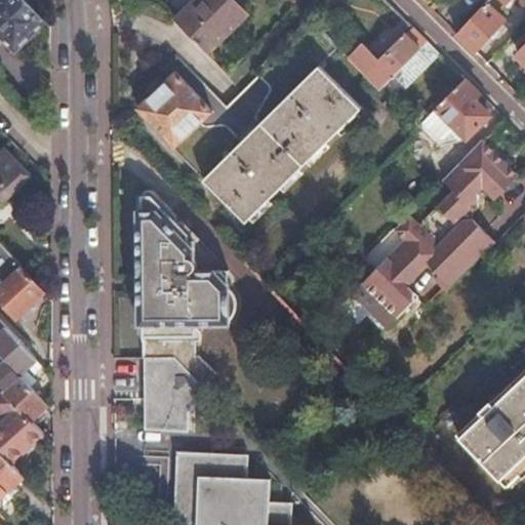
[(0,0),(0,34),(15,50),(46,21),(26,0),(0,0)]
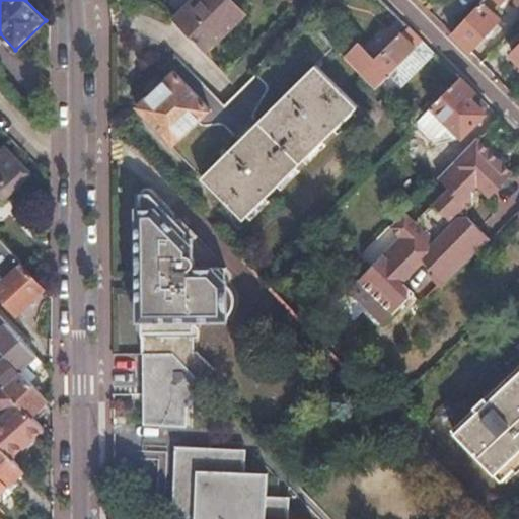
[(231,0),(194,0),(174,20),(206,54),(245,14),(231,0)]
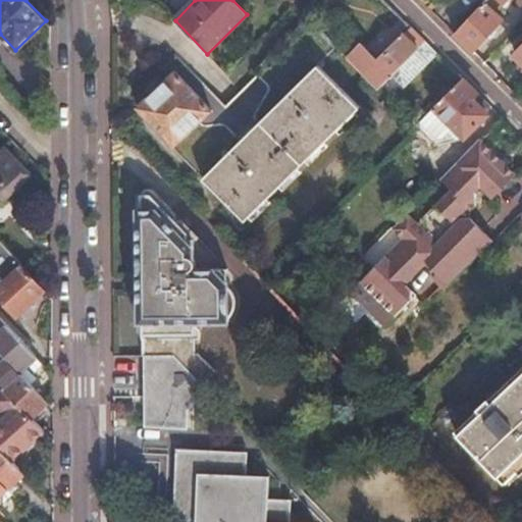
[(293,0),(299,6),(302,9),(310,0),(293,0)]
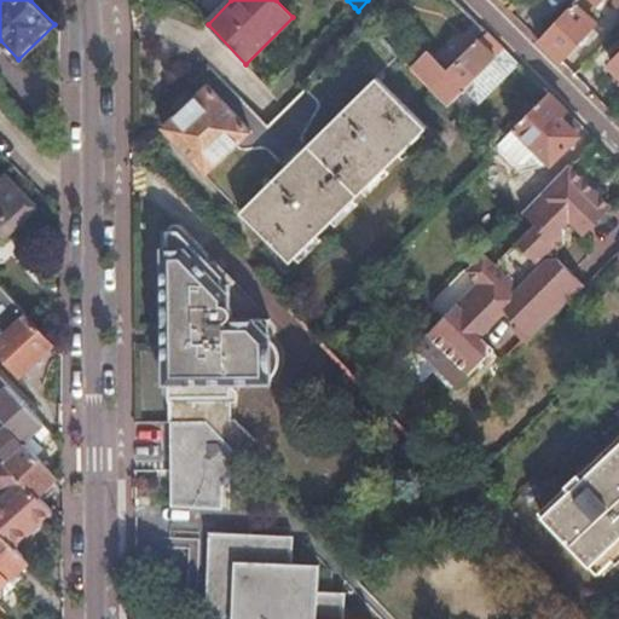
[(583,0),(577,0),(538,40),(556,57),(560,62),(597,23),(584,11),(589,6),(583,0)]
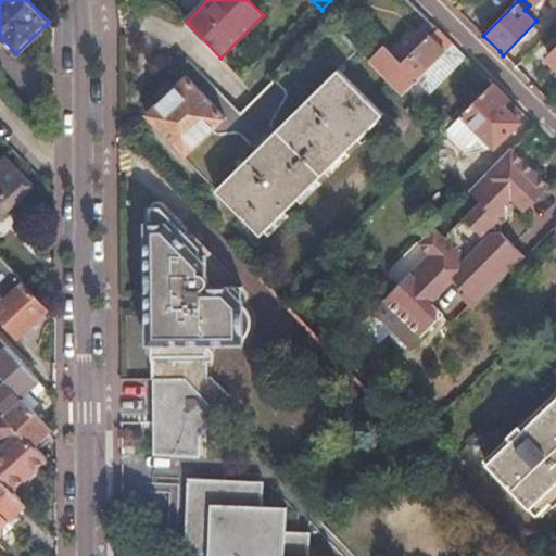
[(368,57),(403,93),(451,45),(434,28),(405,60),(384,39),(368,57)]
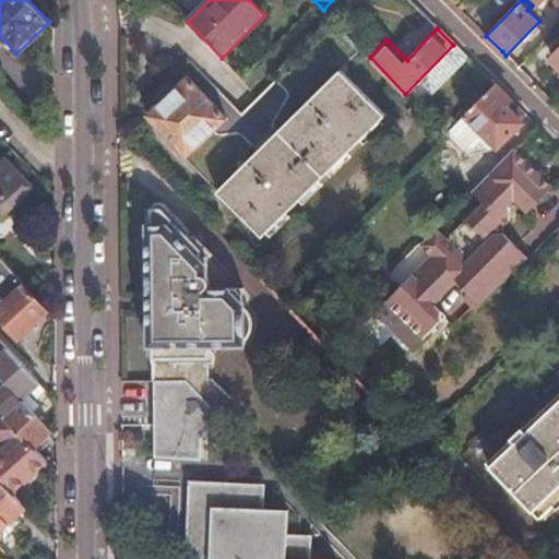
[(467,59),(455,46),(419,84),(432,96),(467,59)]
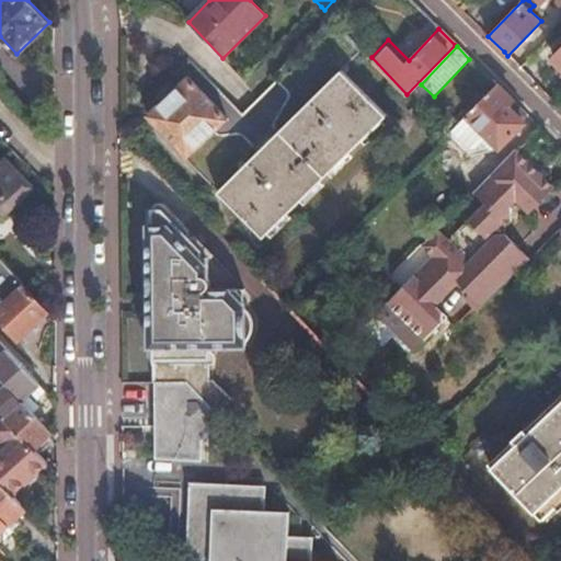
[(388,116),(343,71),(220,194),(265,240),(388,116)]
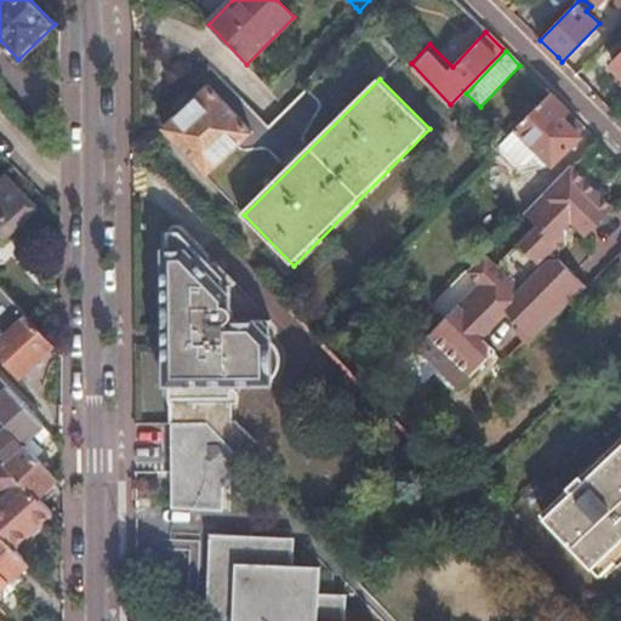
[(164,126),(206,174),(251,131),(209,85),(164,126)]
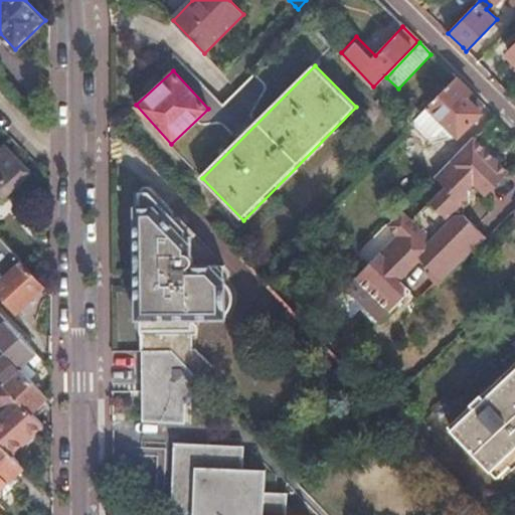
[(454,76),(415,116),(433,133),(445,121),(459,134),(479,113),(475,110),(464,97),(469,92),(454,76)]
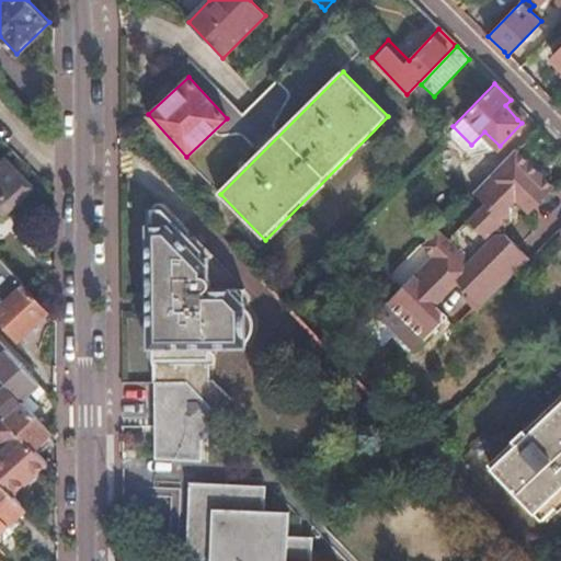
[(505,105),(517,119),(524,113),(515,105),(511,100),(505,105)]
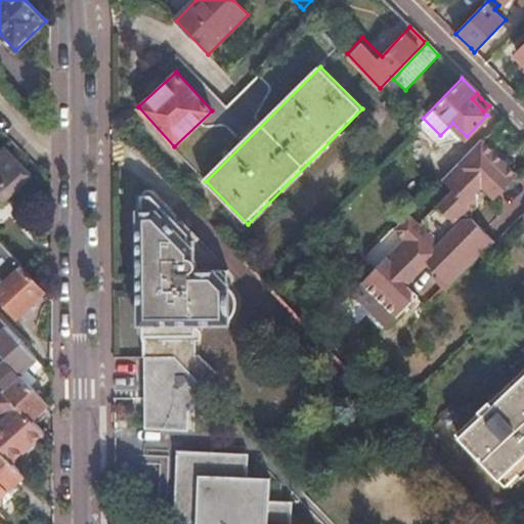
[(443,291),(493,241),(468,214),(476,207),(476,192),(480,188),(491,200),(516,176),(484,143),(480,138),(454,165),(439,180),(452,192),(419,225),(407,213),(393,228),(404,241),(362,282),(395,316),(416,296),(405,285),(412,278),(409,274),(424,260),(438,273),(432,278),(443,291)]
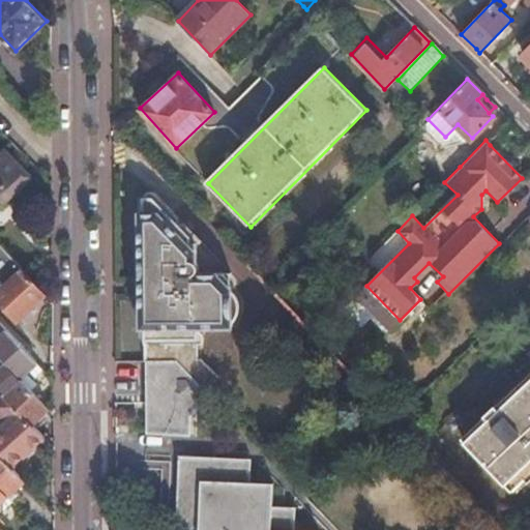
[(0,189),(5,185),(12,193),(29,176),(4,149),(0,152),(0,189)]
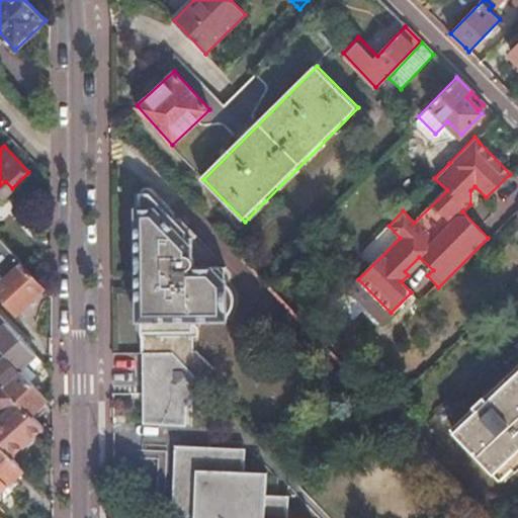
[(207,390),(199,380),(212,367),(197,351),(192,350),(192,333),(197,328),(192,323),(196,320),(227,320),(227,308),(229,304),(231,300),(232,295),(231,290),(228,286),(224,283),(221,282),(220,281),(222,279),(218,275),(226,266),(153,188),(152,188),(152,187),(151,187),(150,187),(149,187),(148,187),(147,187),(146,188),(145,188),(144,189),(143,190),(143,191),(143,192),(143,193),(143,194),(141,194),(143,423),(186,424),(187,407),(207,390)]
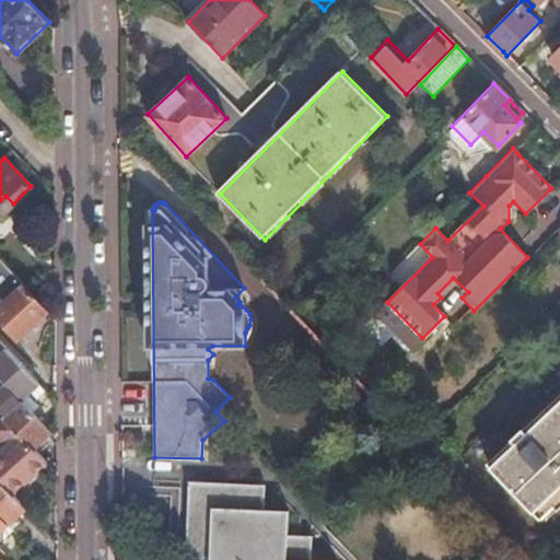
[(0,324),(14,338),(46,308),(0,258),(0,300),(0,301),(0,324)]
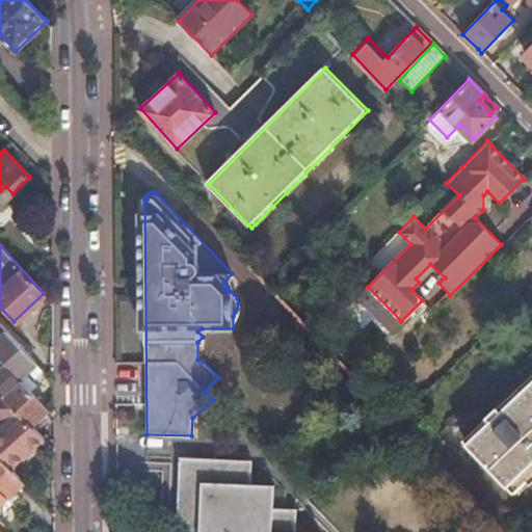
[(2,324),(0,322),(0,356),(3,360),(19,377),(36,362),(2,324)]
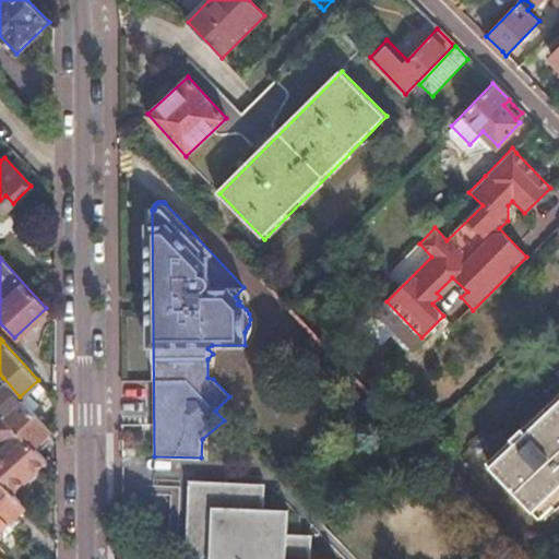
[(33,445),(49,429),(39,417),(20,396),(3,378),(0,380),(0,408),(3,413),(33,445)]
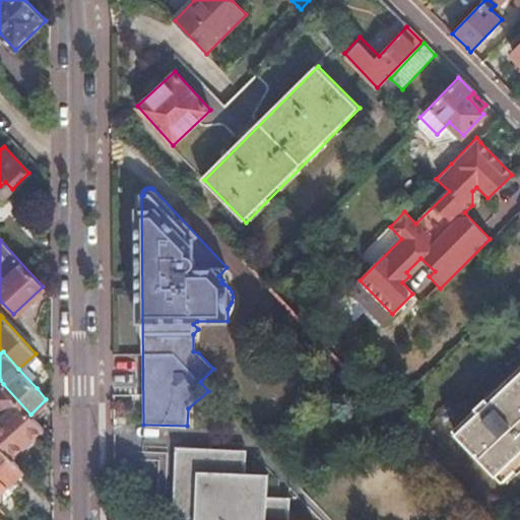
[(453,430),(498,477),(519,455),(519,366),(488,397),(484,395),(472,407),(474,410),(453,430)]
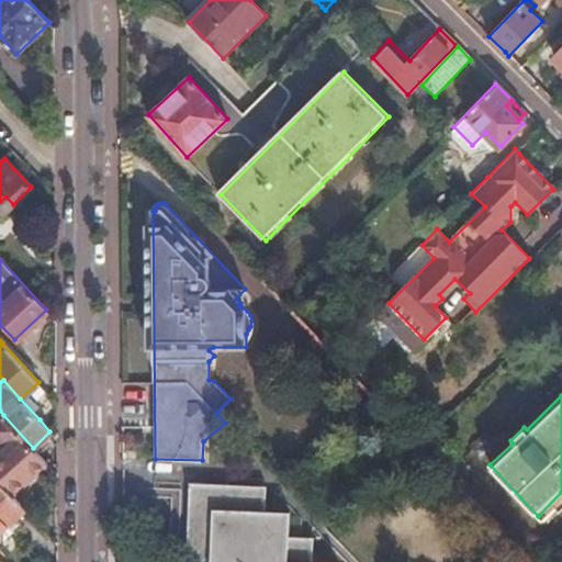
[(0,482),(10,493),(44,460),(33,448),(3,415),(0,417),(0,482)]
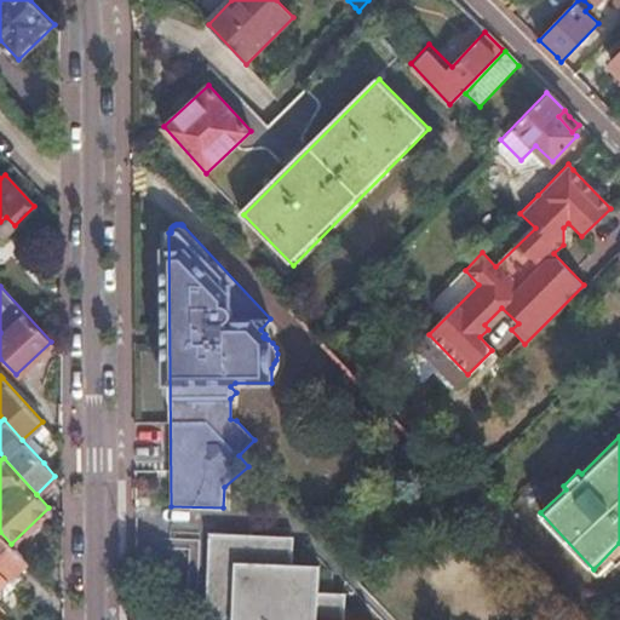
[(0,569),(7,578),(15,572),(27,560),(11,544),(0,532),(0,569)]
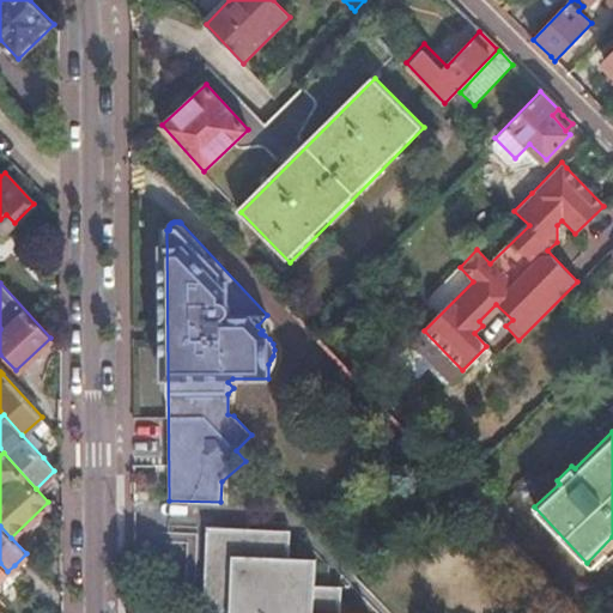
[(346,612),(340,612),(341,587),(315,584),(316,558),(290,557),(291,532),(210,526),(205,610),(230,611),(230,612),(346,612)]
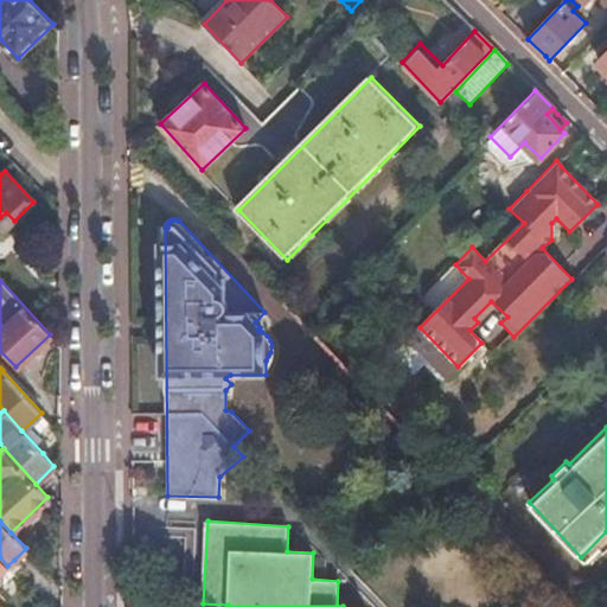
[(7,566),(36,596),(43,590),(14,560),(7,566)]
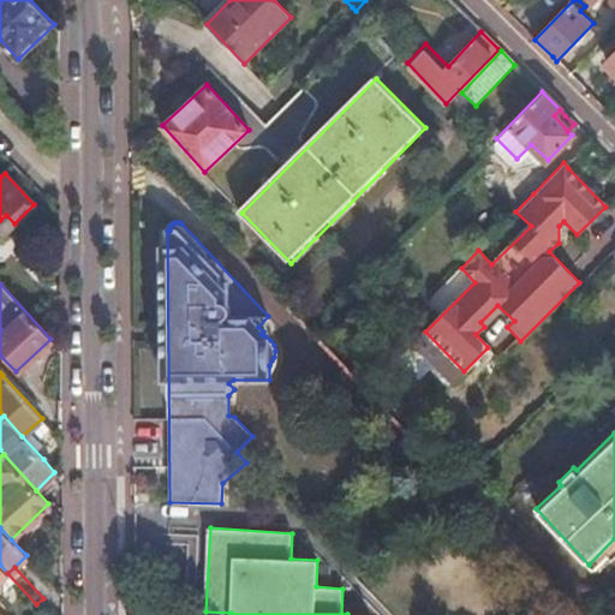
All buildings are outlined.
